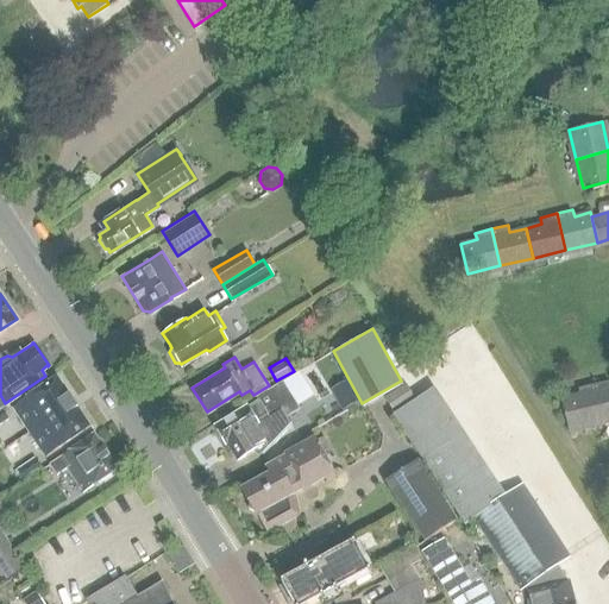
[(45,454),(87,426),(89,425),(56,375),(54,376),(12,404),(45,454)]
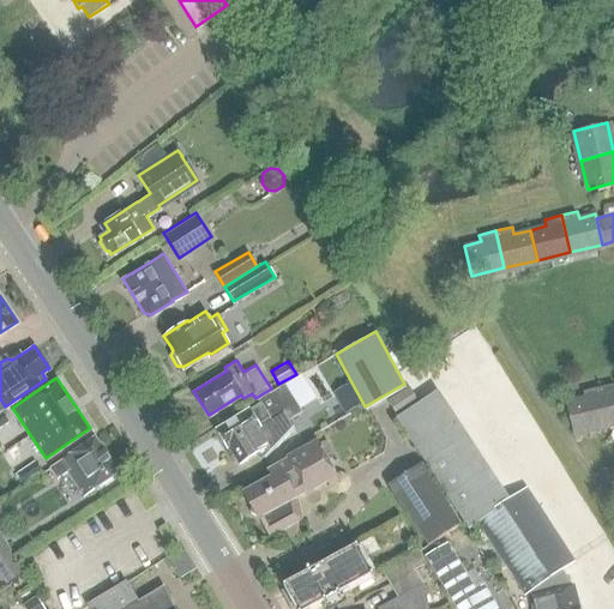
[(248,409),(248,408),(216,428),(228,446),(228,445),(239,462),(264,446),(266,451),(293,426),(293,424),(292,424),(288,418),(301,409),(284,381),(258,398),(260,401),(248,409)]
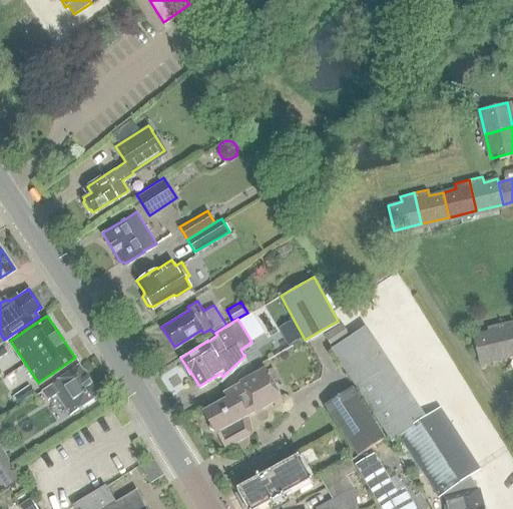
[(288,344),(300,337),(290,319),(278,326),(288,344)]
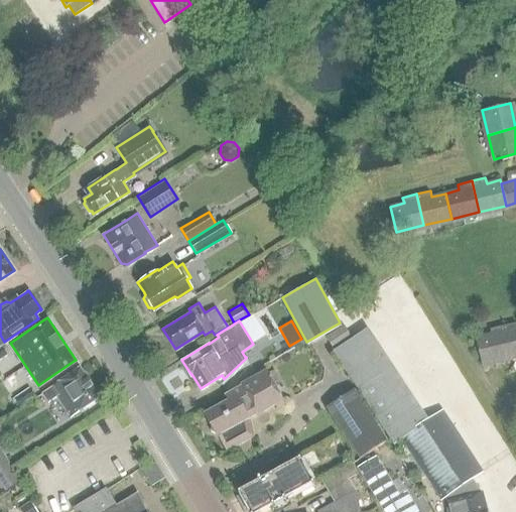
[(515,354),(515,323),(515,321),(502,324),(510,356),(515,354)]
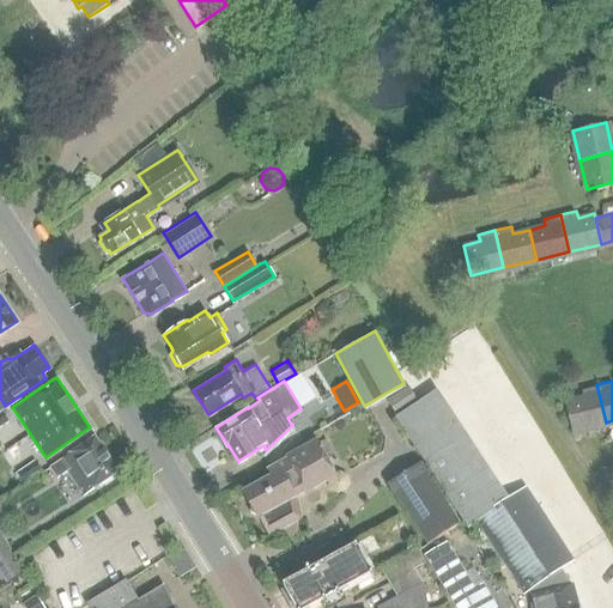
[(417,399),(408,384),(387,399),(396,413),(417,399)]
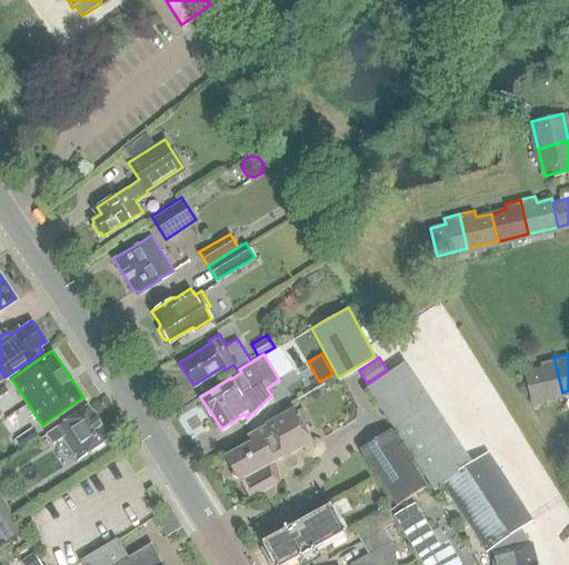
[(531,399),(562,393),(553,357),(539,360),(541,368),(525,372),(531,399)]
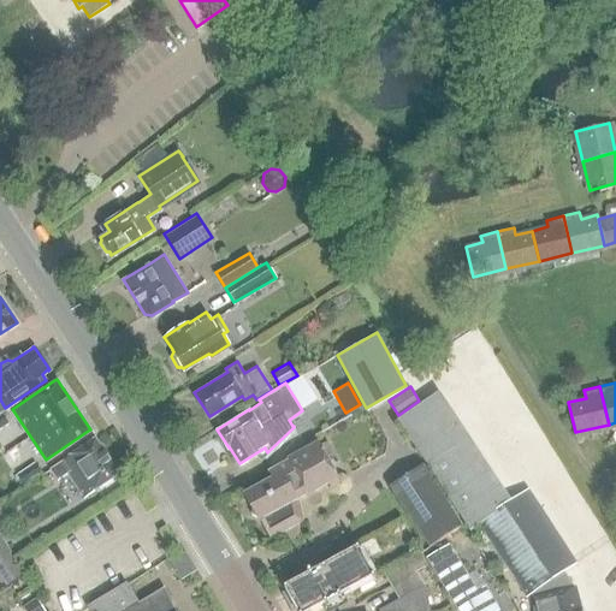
[(510,499),(438,390),(397,417),(469,528),(478,522),(525,593),(531,591),(533,597),(534,597),(538,610),(581,610),(575,585),(574,585),(563,569),(575,561),(528,487),(510,499)]
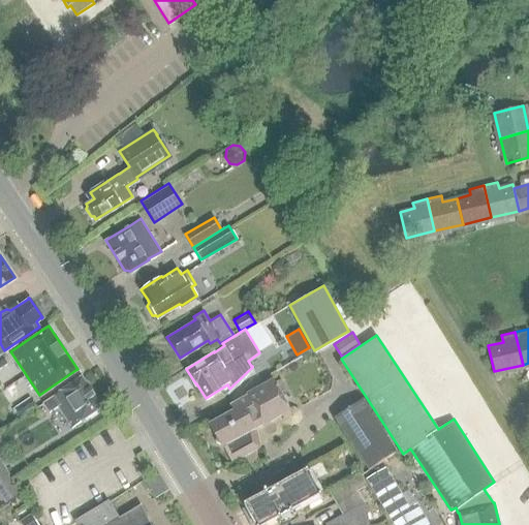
[(49,410),(57,404),(71,425),(101,406),(81,375),(52,395),(52,396),(42,401),(49,410)]
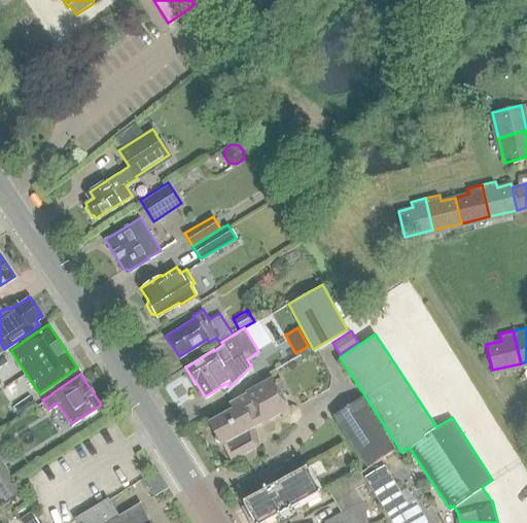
[(251,427),(253,426),(261,421),(262,422),(288,408),(271,378),(246,391),(247,393),(230,403),(233,408),(208,421),(220,444),(222,443),(232,460),(234,459),(232,455),(254,442),(251,427)]
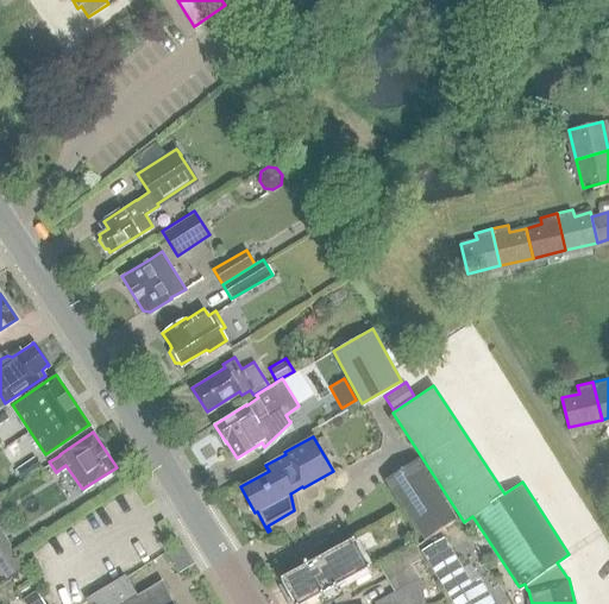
[(17,466),(24,478),(42,465),(35,454),(17,466)]
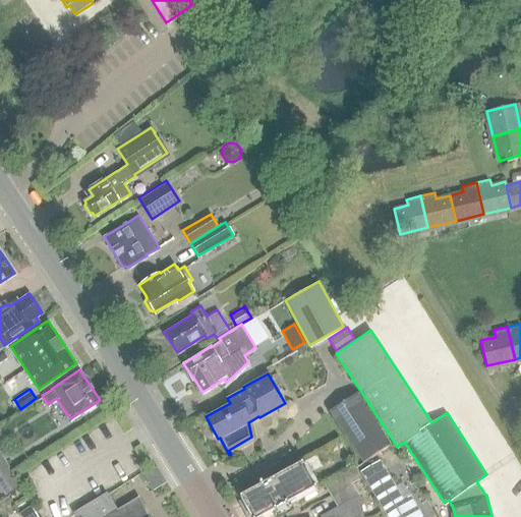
[(357,392),(330,409),(363,461),(391,443),(357,392)]
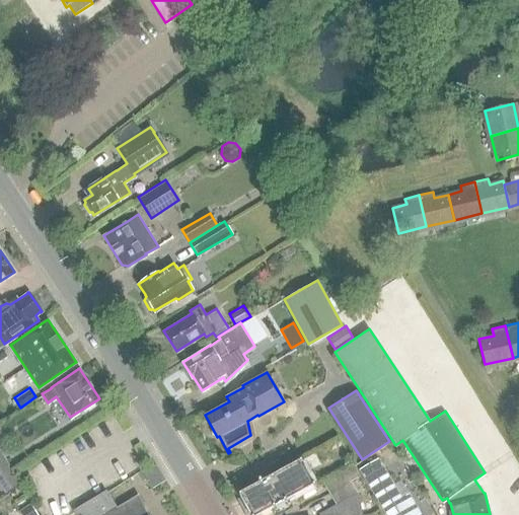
[(282,402),(278,410),(279,417),(285,420),(292,419),(296,413),(294,405),(288,401),(282,402)]
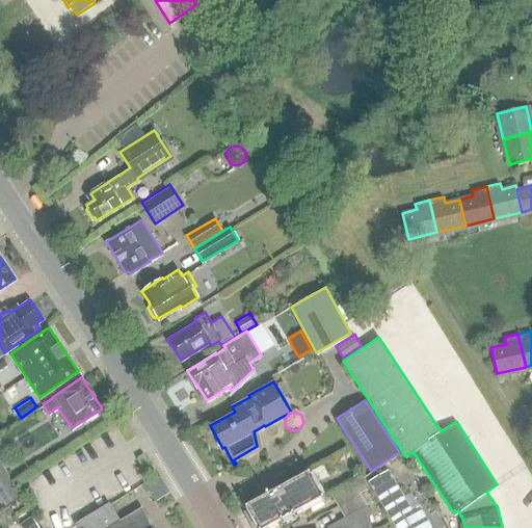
[(0,479),(8,475),(0,460),(0,479)]
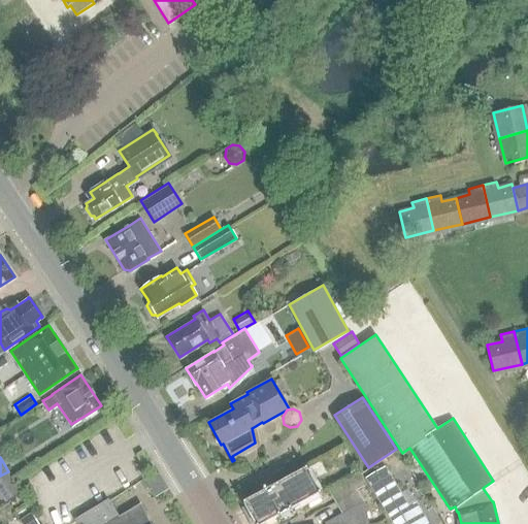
[(394,523),(426,523),(413,502),(408,504),(384,464),(365,476),(394,523)]
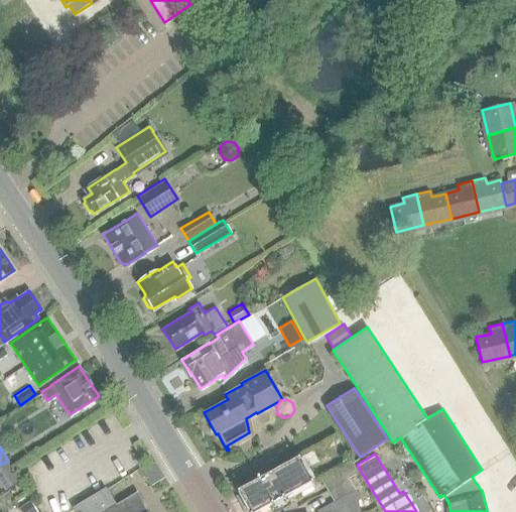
[(259,511),(313,483),(299,457),(237,491),(248,511),(259,511)]
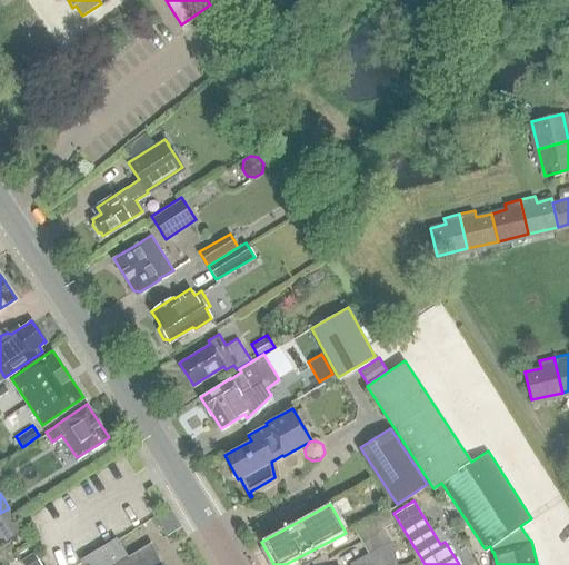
[(360,538),(382,525),(393,519),(386,506),(352,525),(360,538)]
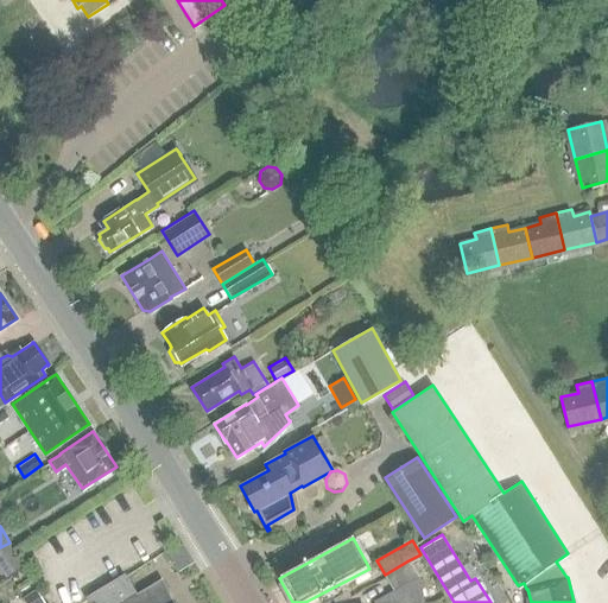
[(169,551),(177,566),(190,559),(181,544),(169,551)]
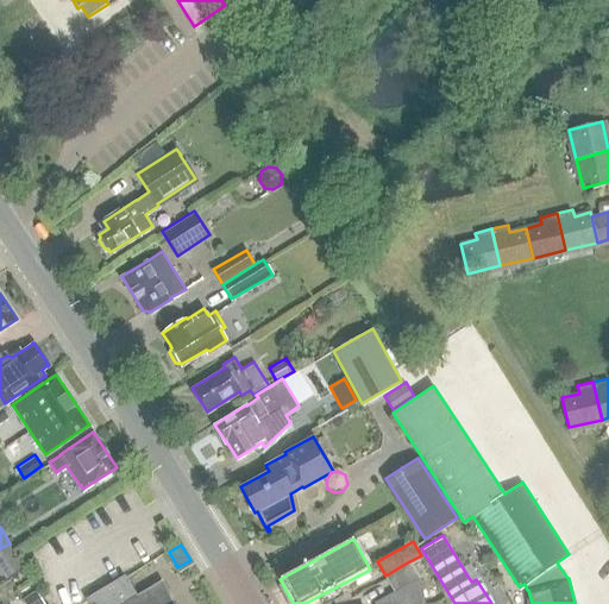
[(419,576),(409,561),(385,576),(394,590),(374,601),(374,603),(432,603),(432,602),(426,603),(419,576)]
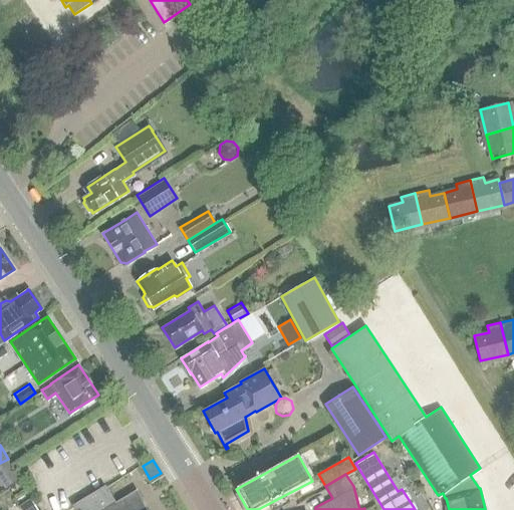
[(104,485),(72,505),(75,509),(146,509),(137,489),(115,502),(104,485)]
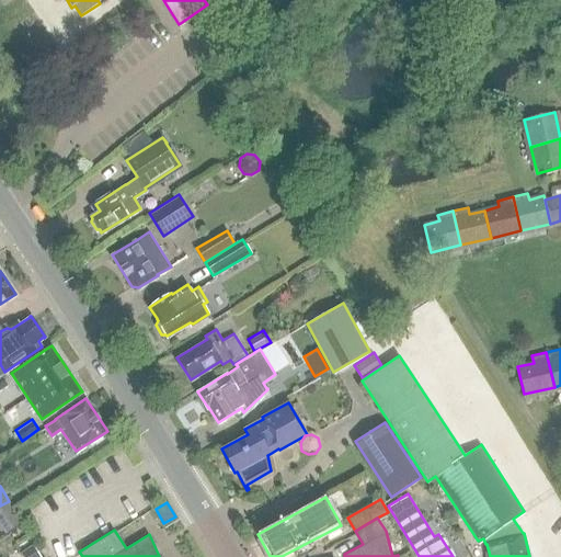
[(33,543),(20,552),(23,556),(42,556),(33,543)]
